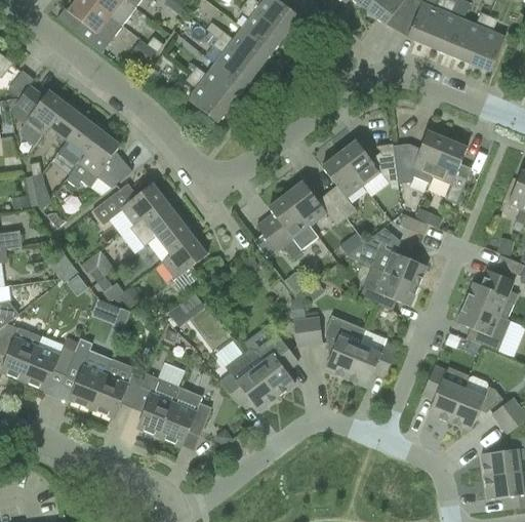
[(122,25),(90,0),(75,0),(68,10),(80,21),(73,30),(102,52),(122,25)]
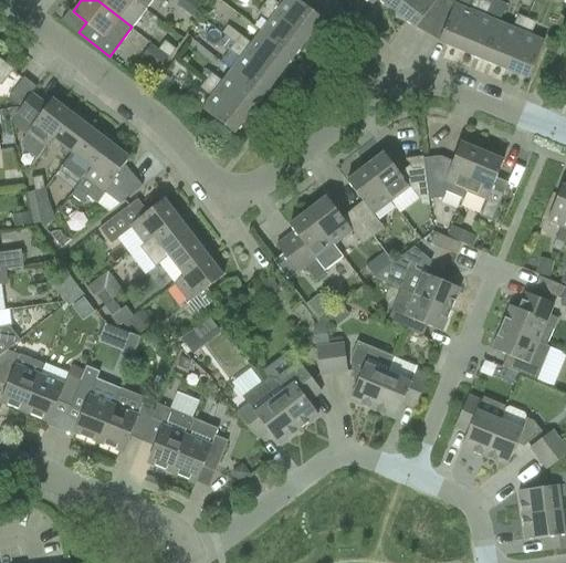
[(97,0),(132,27),(146,8),(135,0),(97,0)]
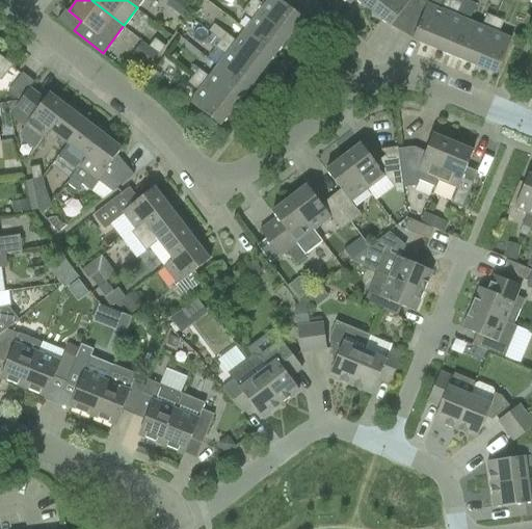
[(191,6),(183,0),(177,0),(170,7),(183,17),(191,6)]
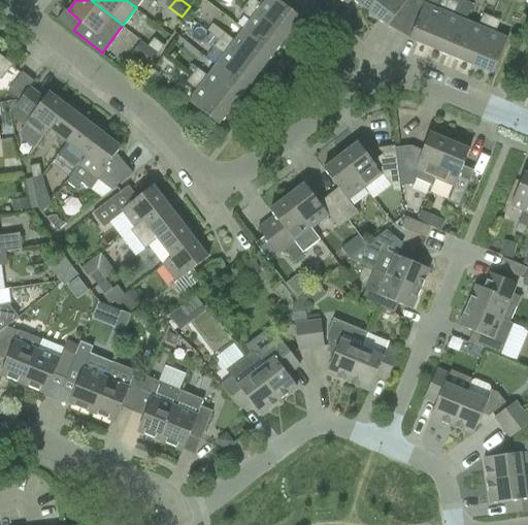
[(300,15),(281,0),(264,0),(262,3),(258,0),(248,0),(246,2),(287,33),(300,15)]
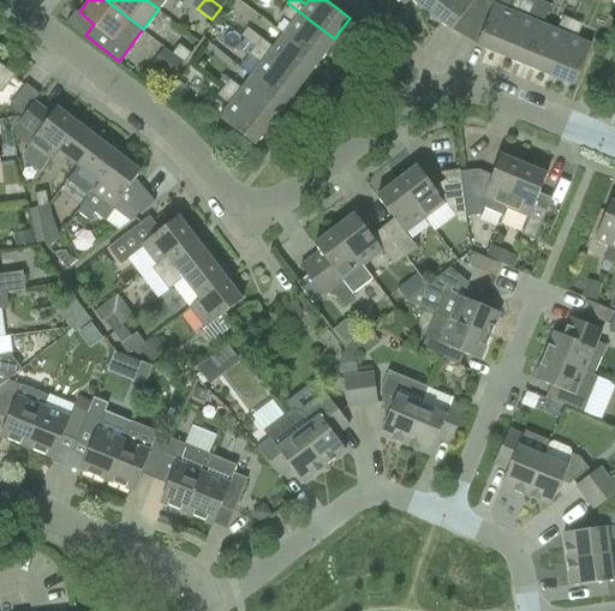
[(416,0),(431,12),(440,0),(416,0)]
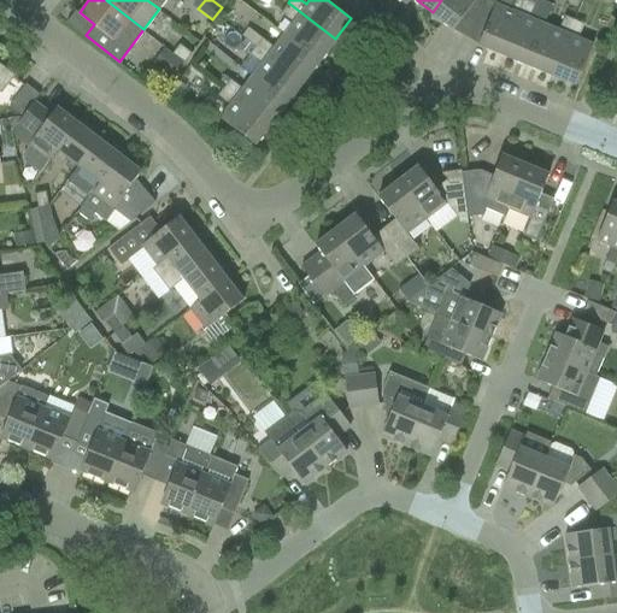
[(441,0),(433,12),(453,28),(456,24),(466,34),(485,0),(441,0)]
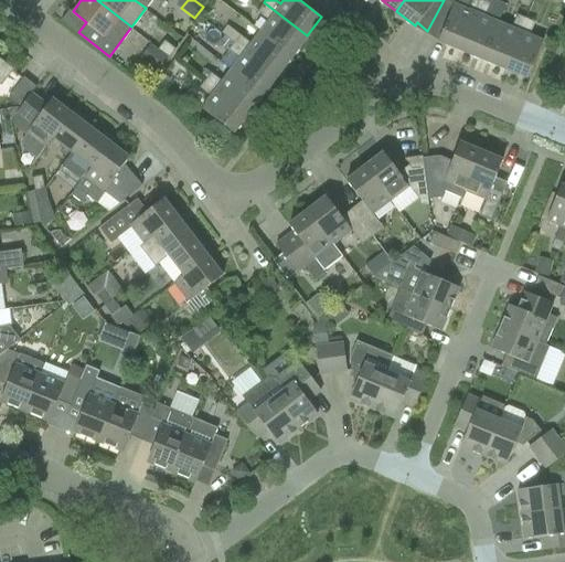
[(438,39),(460,49),(480,0),(444,0),(427,31),(438,39)]
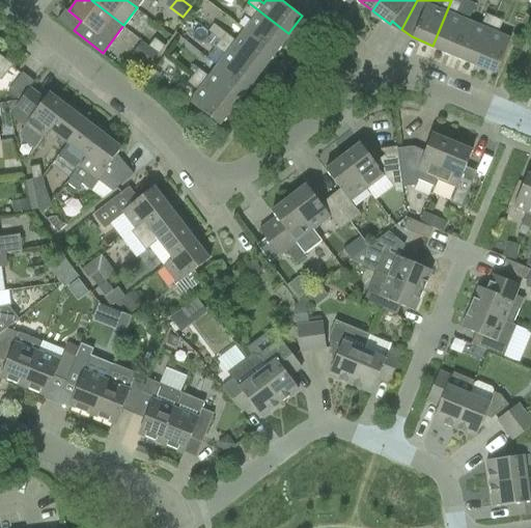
[(462,1),(458,0),(451,0),(432,46),(453,54),(469,19),(456,14),(462,1)]
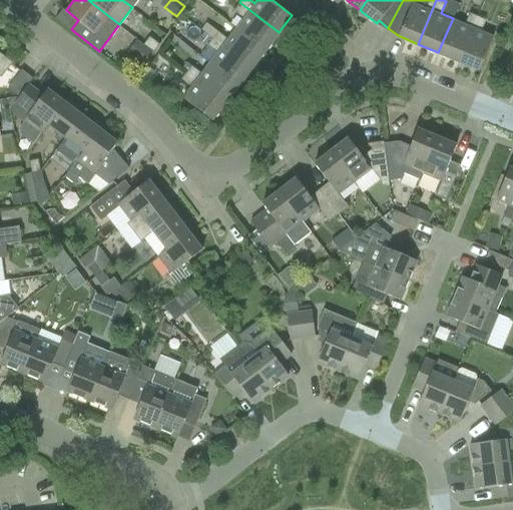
[(236,27),(266,50),(279,32),(239,2),(233,9),(244,17),(236,27)]
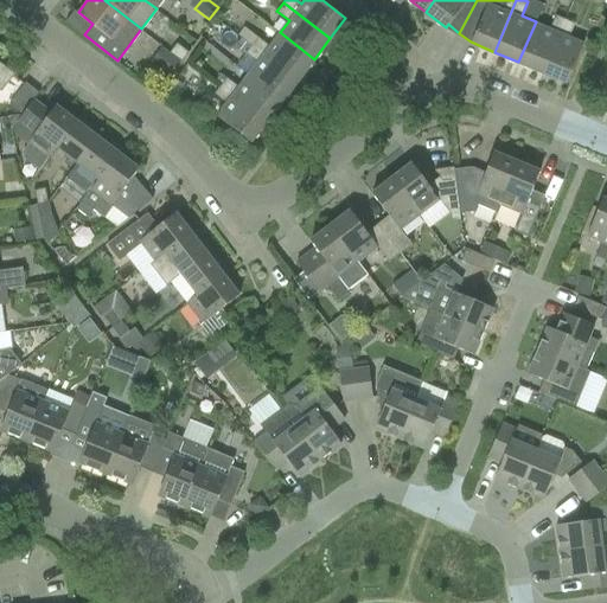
[(518,62),(543,72),(566,18),(556,13),(549,27),(536,21),(518,62)]
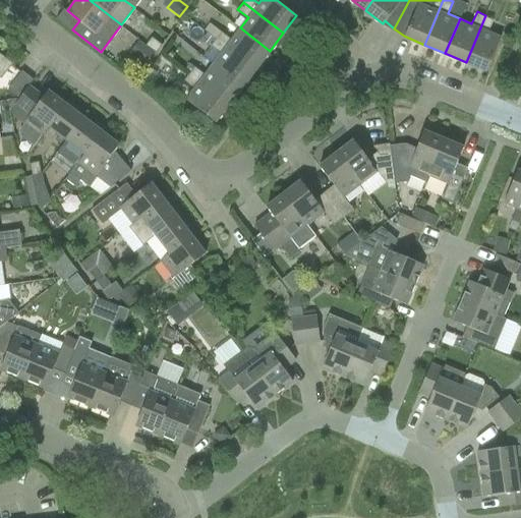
[(487,31),(493,18),(485,15),(466,62),(486,70),(501,36),(487,31)]
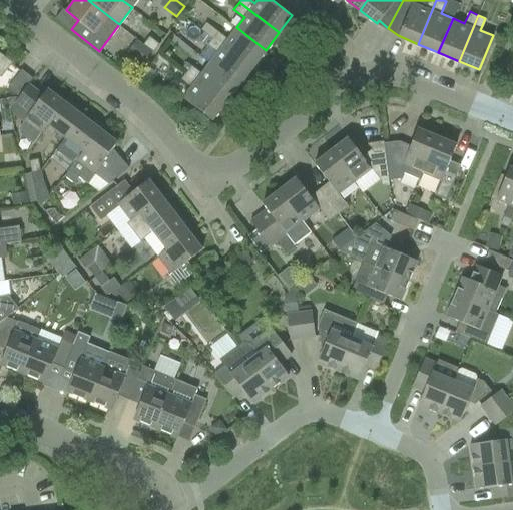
[(212,36),(252,67),(266,50),(236,27),(228,38),(217,30),(212,36)]
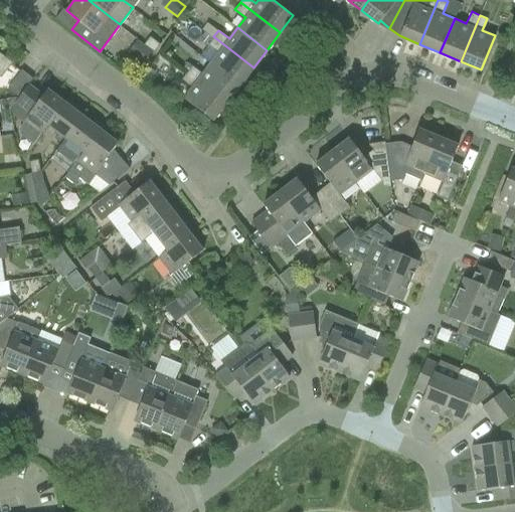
[(206,42),(212,36),(205,30),(199,37),(206,42)]
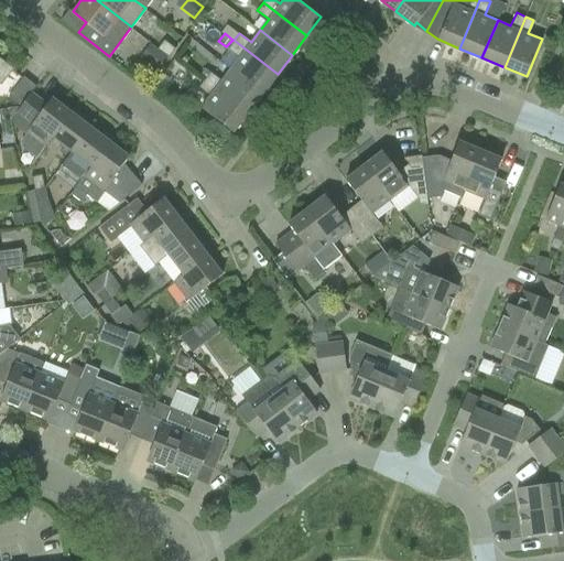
[(169,55),(171,53),(175,46),(164,39),(158,47),(169,55)]
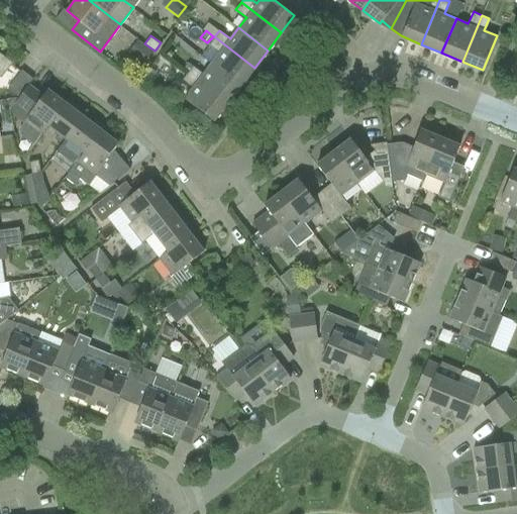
[(254,68),(214,36),(209,43),(219,52),(211,63),(240,85),(254,68)]
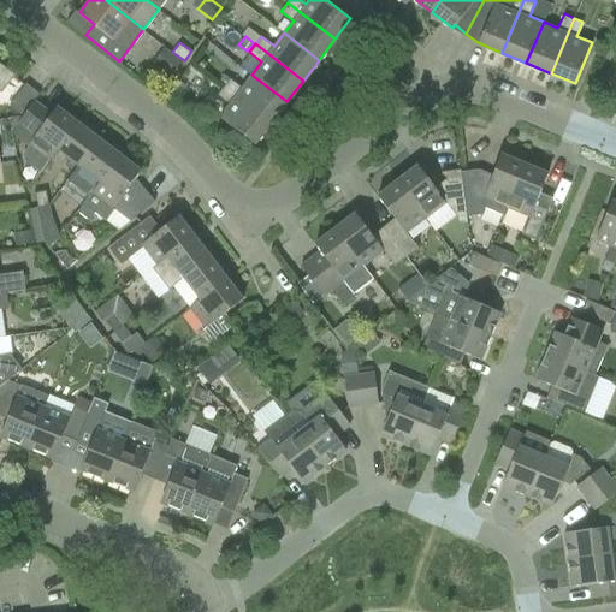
[(182,61),(169,51),(157,66),(171,76),(182,61)]
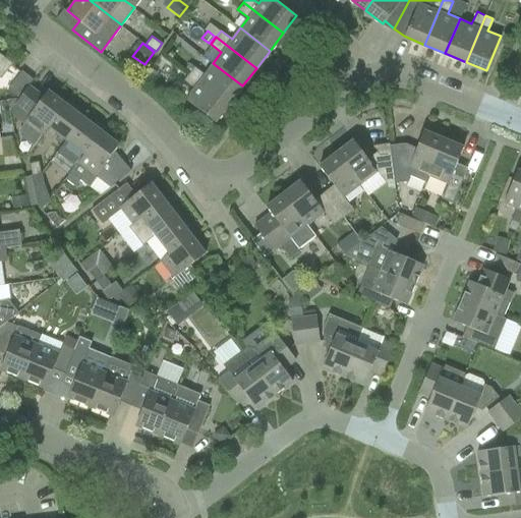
[(0,75),(1,77),(13,62),(0,51),(0,75)]
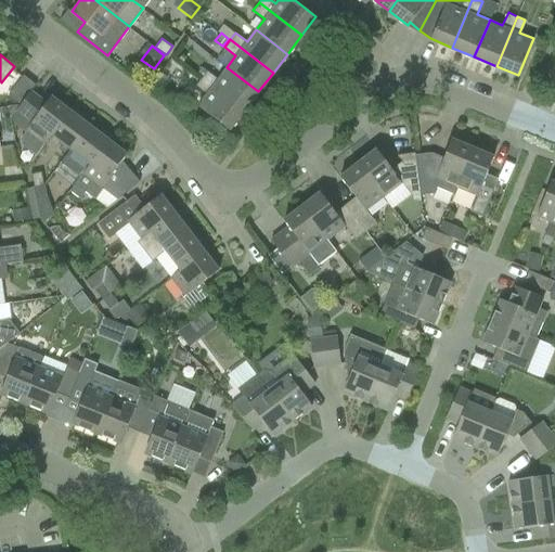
[(244,111),(258,91),(227,67),(218,78),(207,69),(201,77),(244,111)]
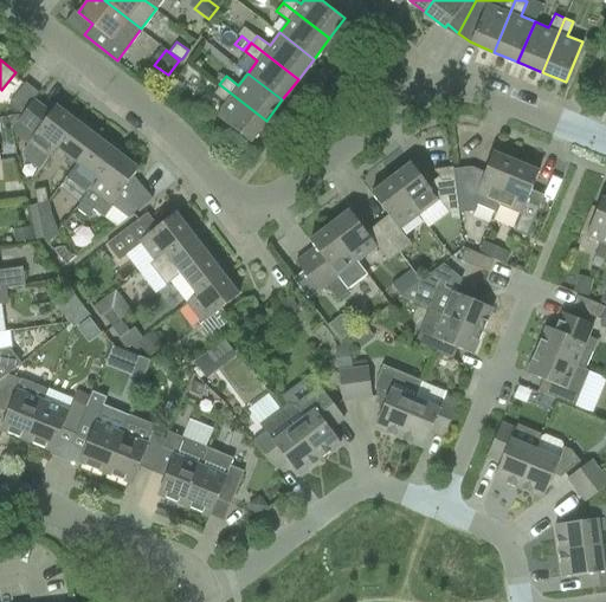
[(26,81),(12,99),(10,102),(23,112),(33,98),(39,91),(26,81)]
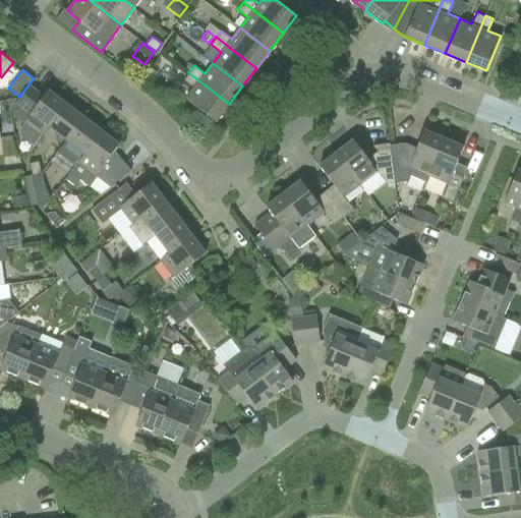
[(216,121),(229,104),(188,72),(183,78),(194,88),(186,98),(216,121)]
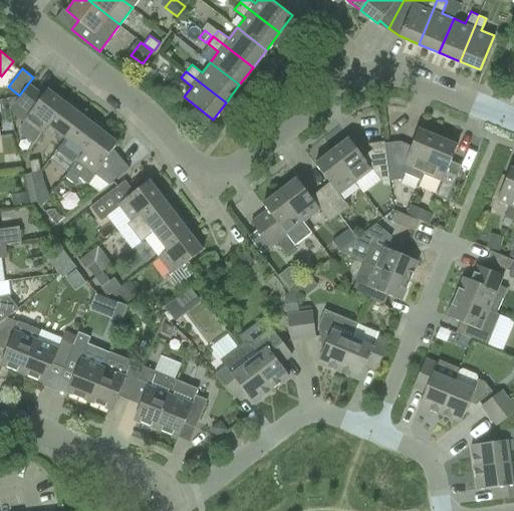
[(33,142),(40,132),(41,132),(48,123),(47,122),(64,100),(47,87),(42,94),(28,83),(19,95),(16,98),(17,99),(16,101),(30,112),(20,128),(20,133),(33,142)]
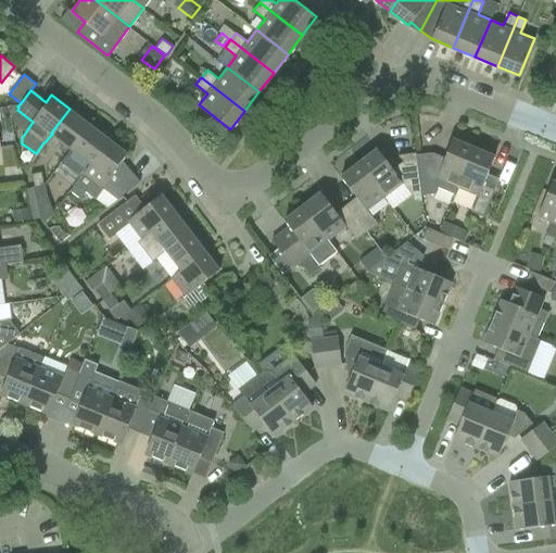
[(51,133),(52,134),(71,148),(92,120),(79,110),(76,114),(70,109),(51,133)]
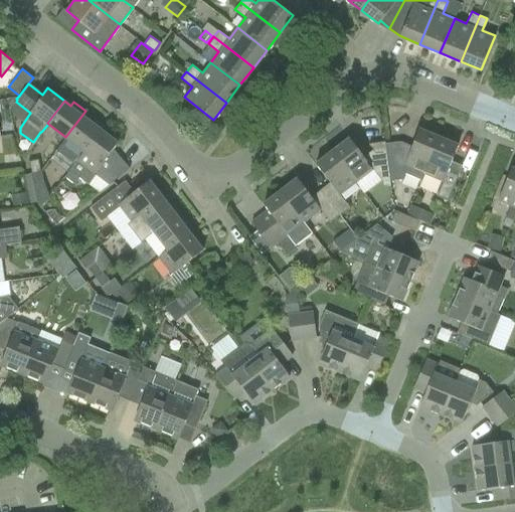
[(98,120),(86,111),(65,137),(56,148),(74,162),(83,151),(101,129),(96,124),(98,120)]
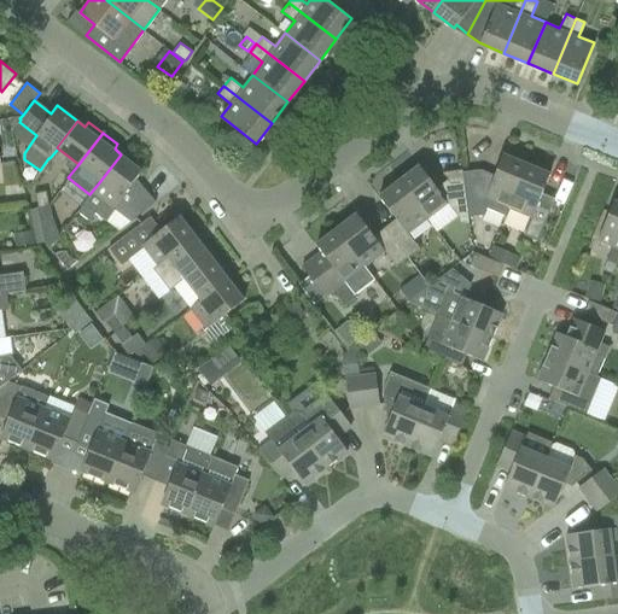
[(481,168),(462,170),(468,216),(478,215),(478,214),(484,212),(487,206),(505,214),(526,163),(502,153),(494,174),(481,168)]
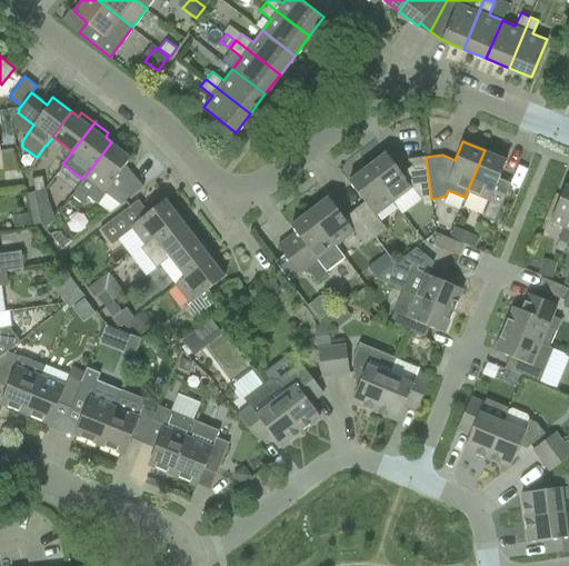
[(130,157),(111,142),(92,167),(82,179),(72,194),(82,201),(88,195),(111,211),(143,185),(131,170),(123,165),(130,157)]
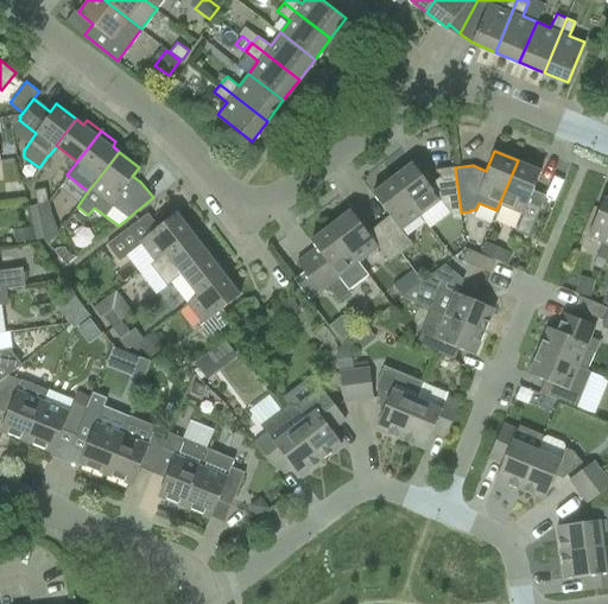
[(518,160),(496,210),(498,211),(500,203),(523,213),(515,229),(529,235),(542,205),(529,201),(540,170),(518,160)]
